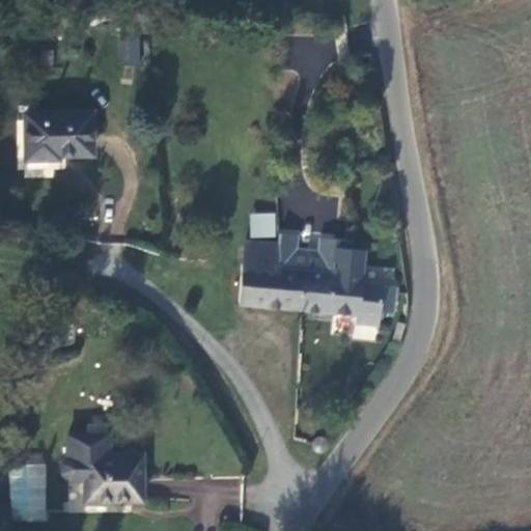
[(141,38),(120,36),(117,63),(138,65),(141,38)]
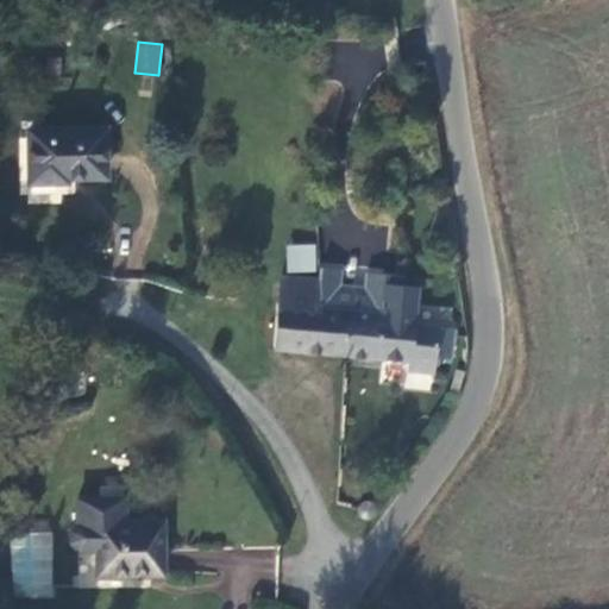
[(67,177),(107,176),(105,127),(29,130),(30,183),(68,182),(67,177)]
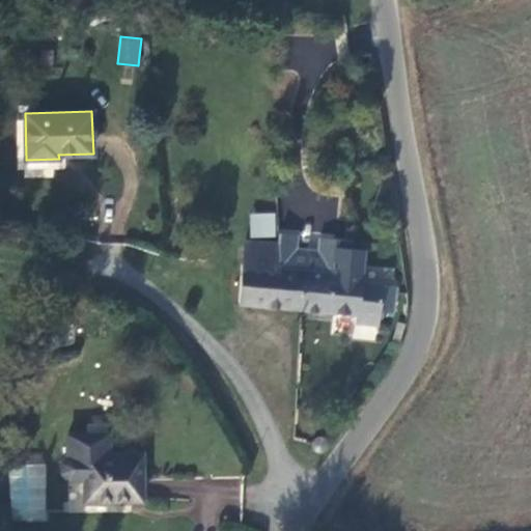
[(249,213),(249,238),(276,238),(275,213),(249,213)]
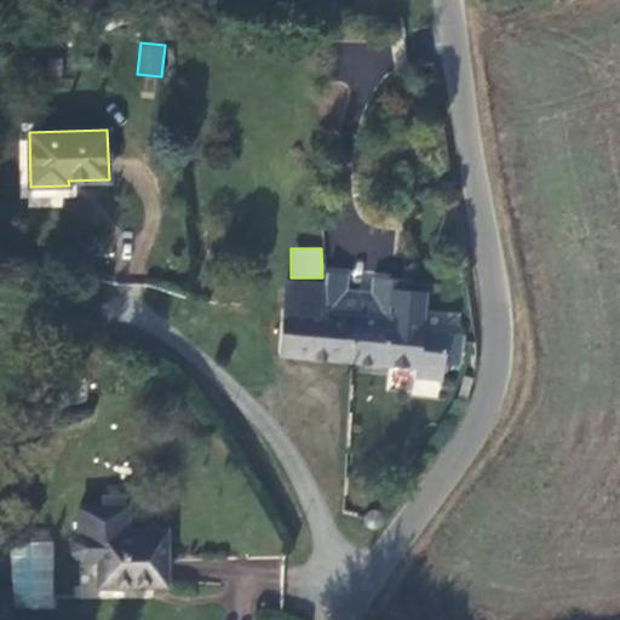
[(391,297),(394,280),(374,277),(372,292),(346,290),(349,274),(327,271),(326,285),(327,313),(356,316),(351,361),(417,367),(415,375),(442,379),(445,362),(459,365),(463,334),(423,329),(428,291),(412,290),(403,288),(402,298),(391,297)]
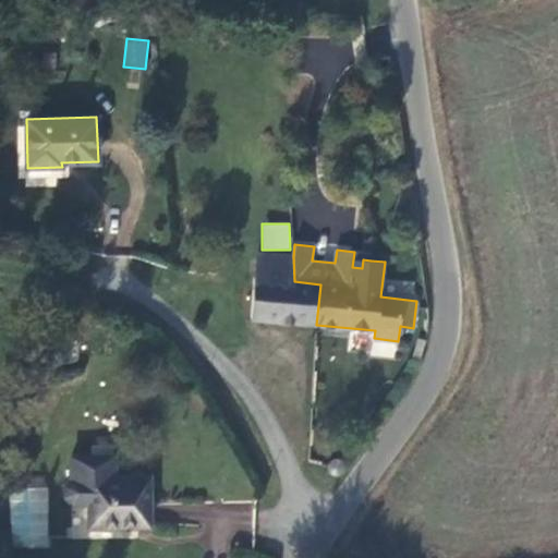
[(294,281),(293,256),(256,252),(255,277),(254,277),(252,318),(316,325),(320,284),(294,281)]
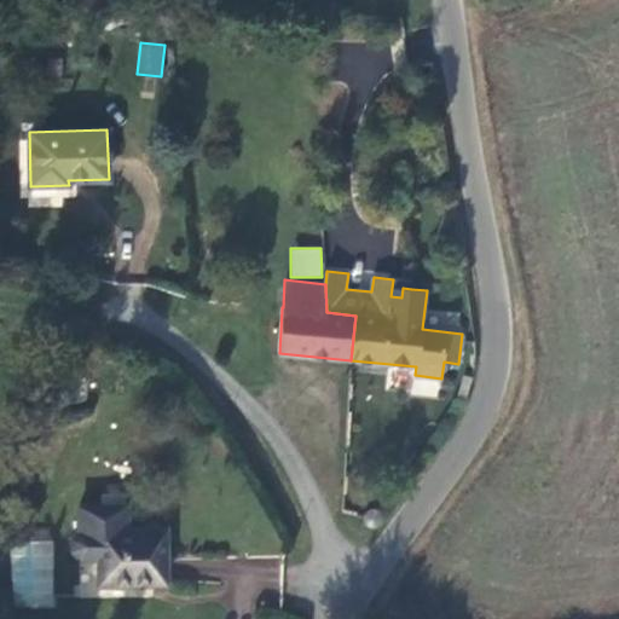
[(411,282),(393,279),(391,296),(401,298),(403,288),(411,289),(411,282)]
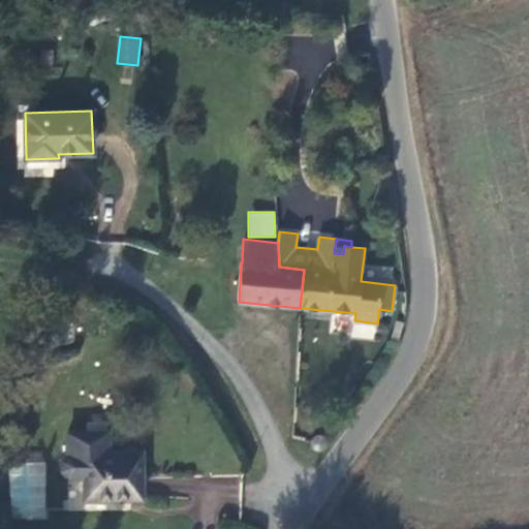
[(68,477),(85,477),(85,499),(142,499),(142,453),(109,453),(109,437),(87,437),(88,432),(68,433),(67,455),(61,461),(61,471),(68,477)]
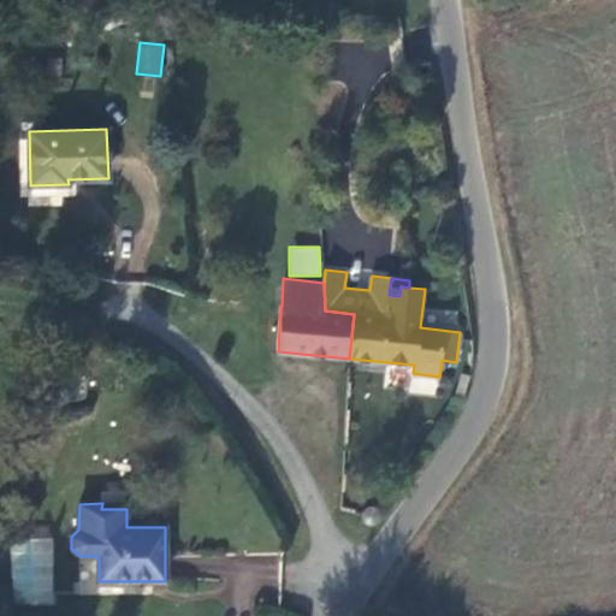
[(378,522),(380,520),(380,517),(381,515),(378,509),(375,507),(373,505),(369,505),(367,507),(365,509),(362,511),(361,514),(361,517),(362,521),(363,522),(367,525),(369,526),(373,526),(375,525),(378,522)]
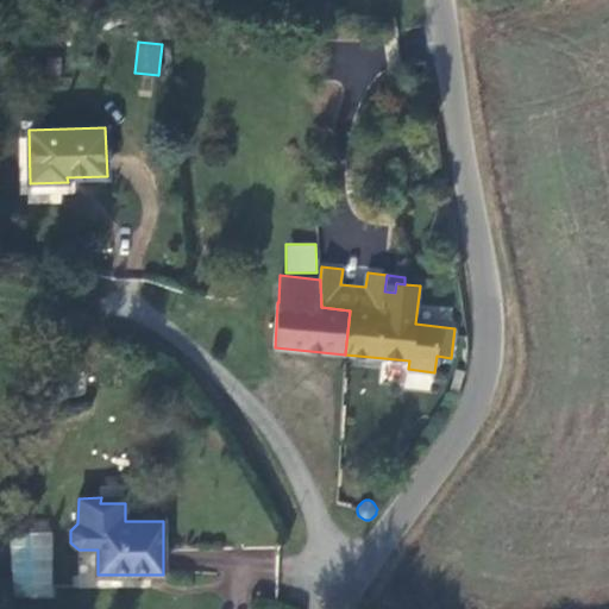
[(54,533),(12,533),(11,596),(52,597),(54,533)]
